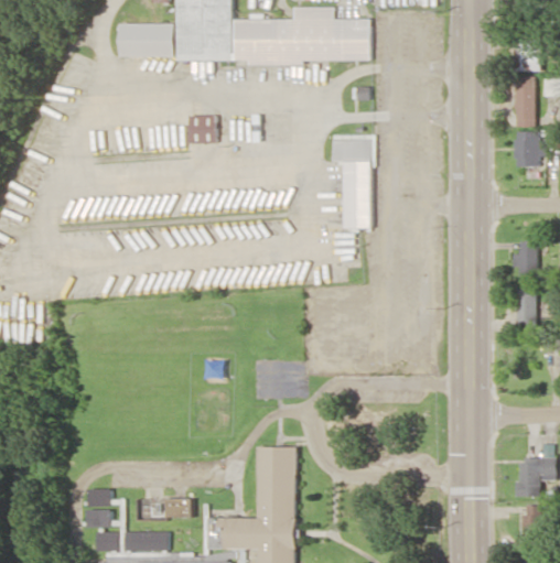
[(178,0),(179,60),(249,60),(249,65),(304,65),(304,60),(370,60),(370,19),(335,19),(334,7),(294,7),(294,19),(233,19),(233,0),(178,0)]
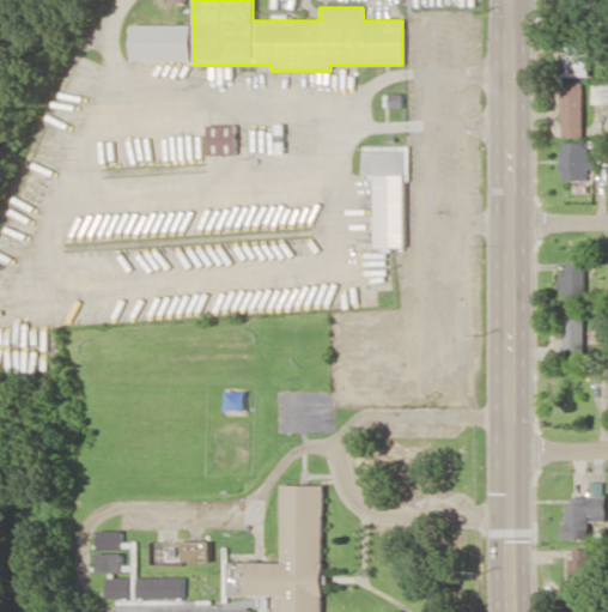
[(188,25),(129,25),(131,61),(189,61),(188,25)]
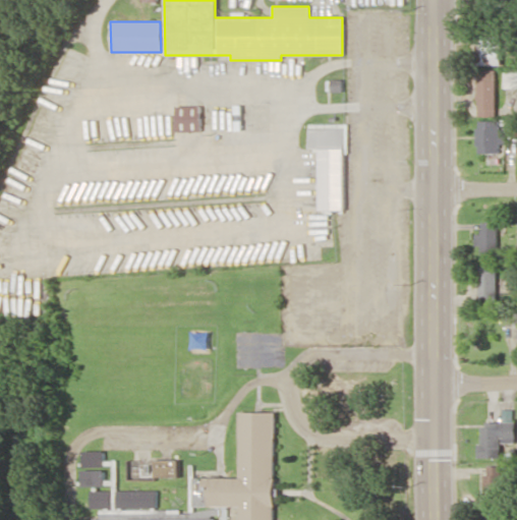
[(498,65),(499,37),(474,36),(473,65),(498,65)]
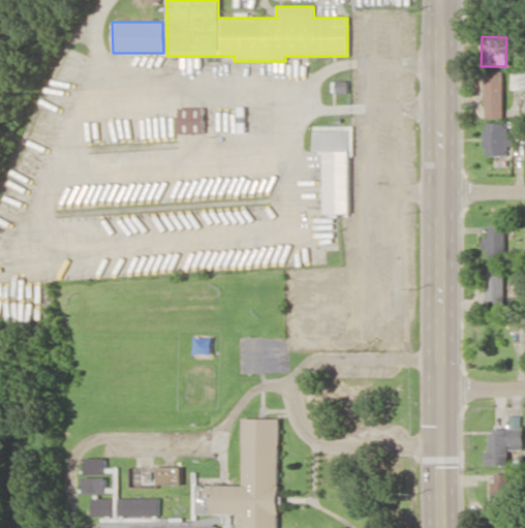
[(500,119),(501,72),(483,72),(482,118),(500,119)]
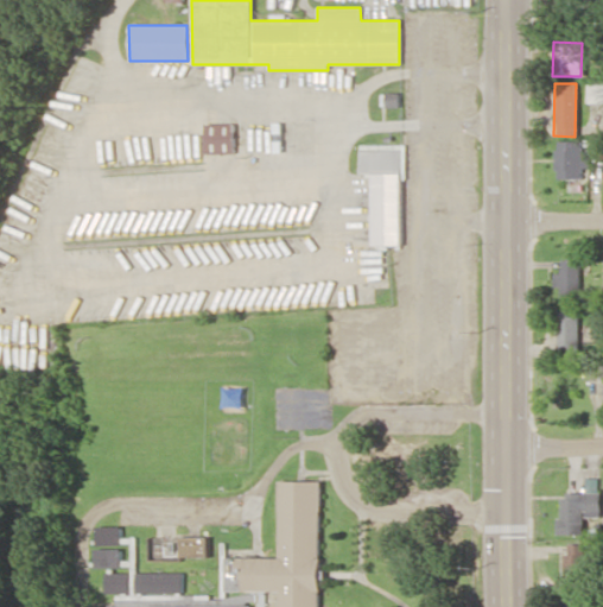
[(602,103),(602,101),(602,83),(585,83),(584,103),(602,103)]
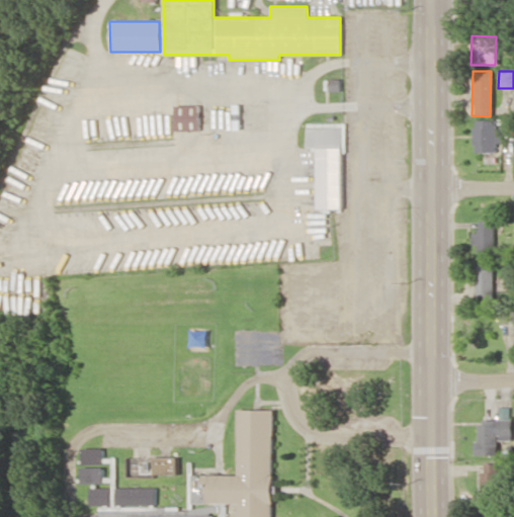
[(339,91),(339,79),(326,79),(326,91),(339,91)]
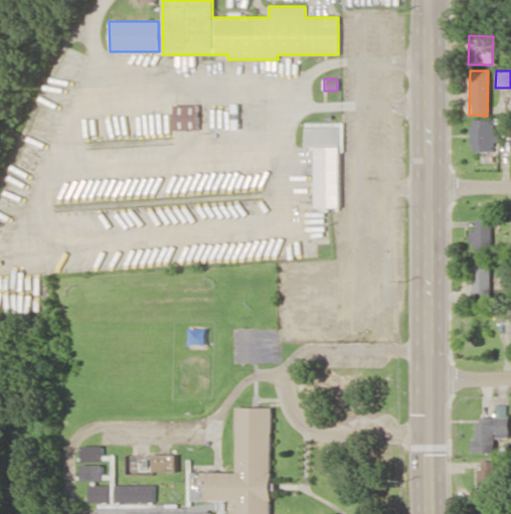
[(196,105),(172,106),(172,131),(197,130),(196,105)]
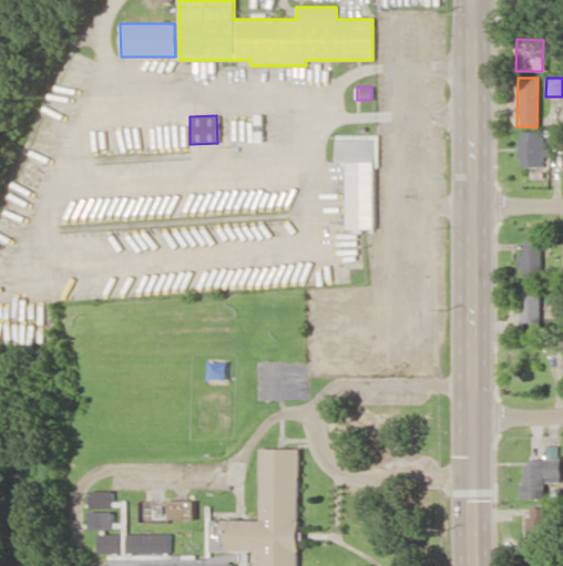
[(541,132),(518,132),(517,167),(541,167),(541,157),(548,157),(548,142),(541,142),(541,132)]
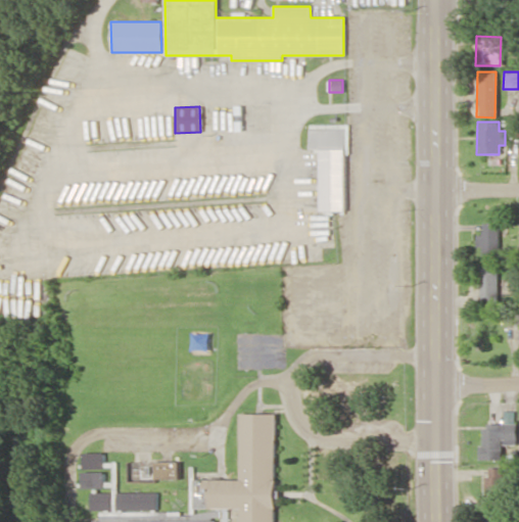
[(345,211),(344,125),(309,125),(309,149),(319,149),(320,211),(345,211)]
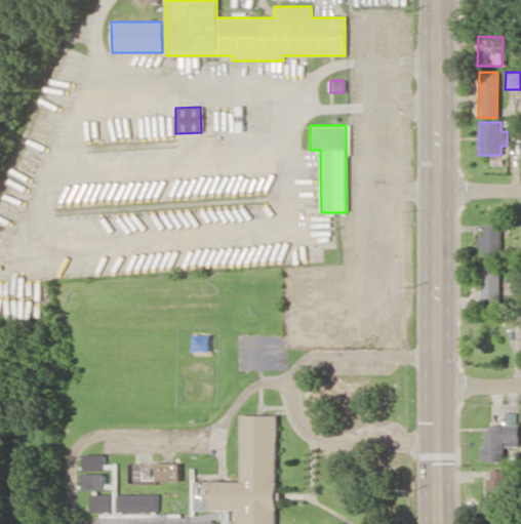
[(482,255),(499,255),(499,224),(482,224),(482,236),(476,236),(476,247),(482,247),(482,255)]
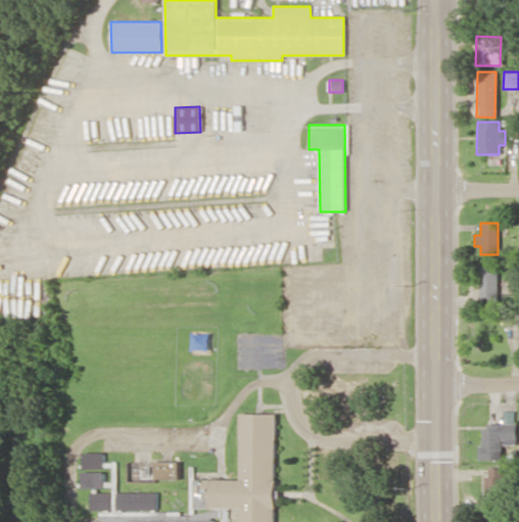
[(497,268),(478,268),(479,300),(498,300),(497,268)]
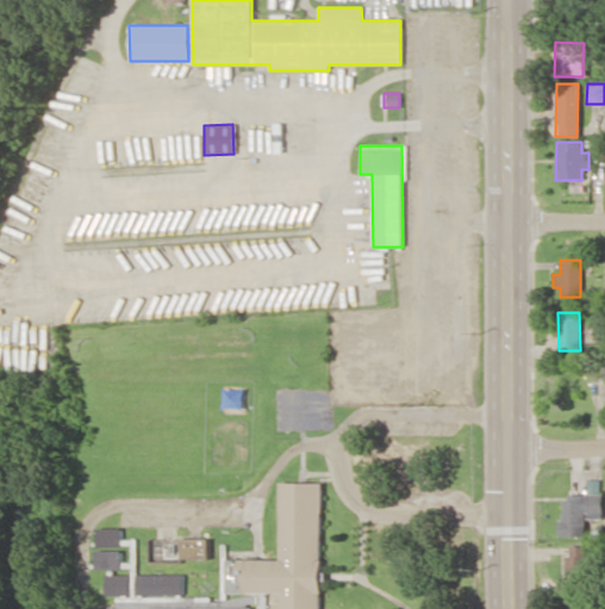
[(319,608),(320,483),(279,483),(279,559),(219,559),(219,594),(279,594),(279,608),(319,608)]
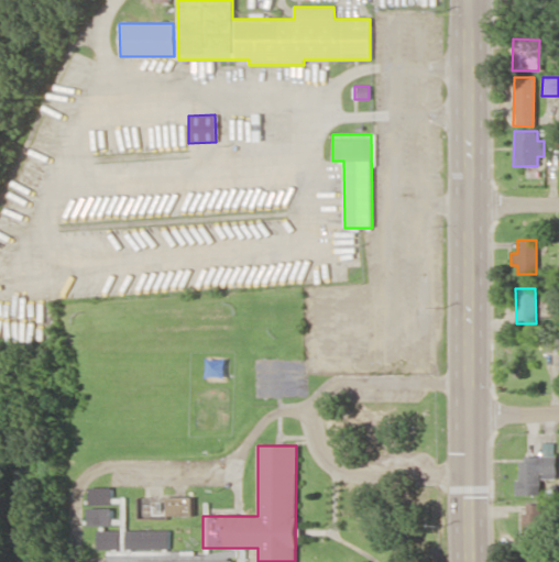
[(555,456),(517,456),(518,495),(538,494),(538,480),(556,478),(555,456)]
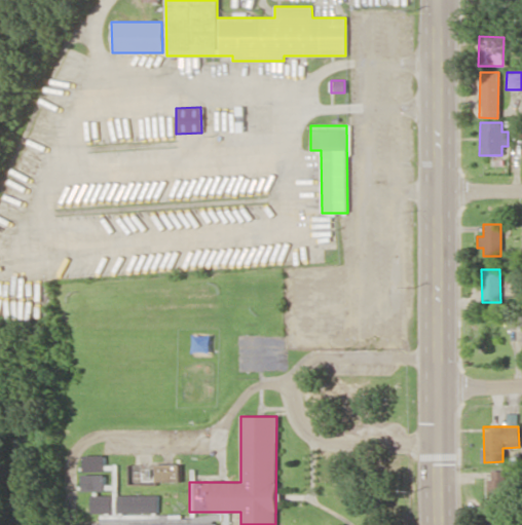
[(80,456),(80,473),(103,473),(102,455),(80,456)]
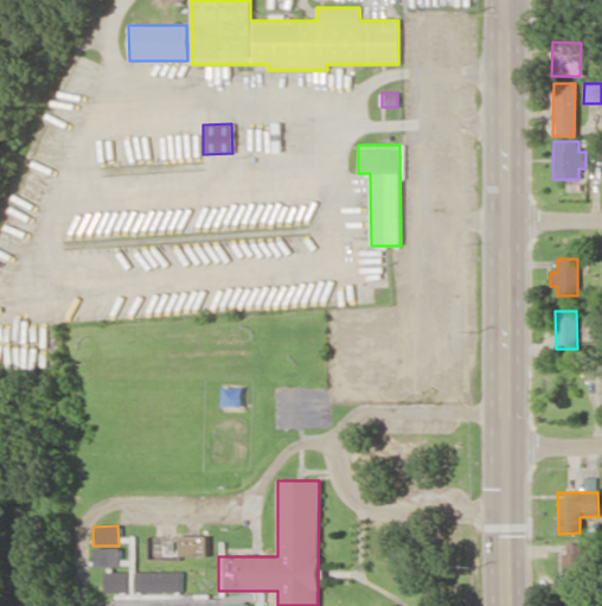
[(177,556),(204,556),(203,536),(177,536),(177,556)]
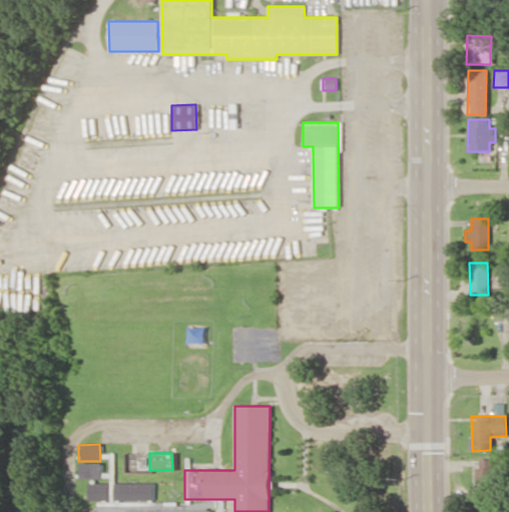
[(492,494),(493,460),(475,459),(474,493),(492,494)]
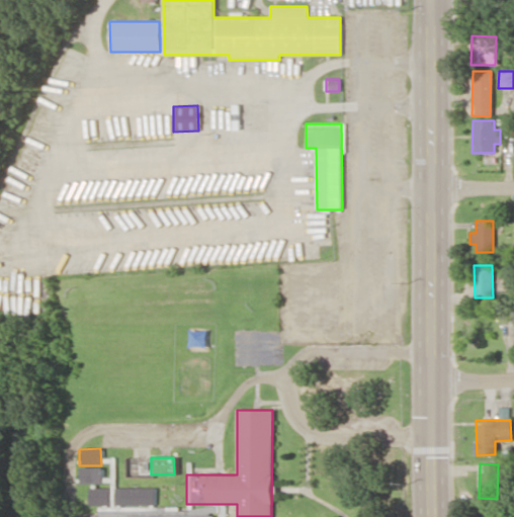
[(79,484),(101,484),(101,467),(79,467),(79,484)]
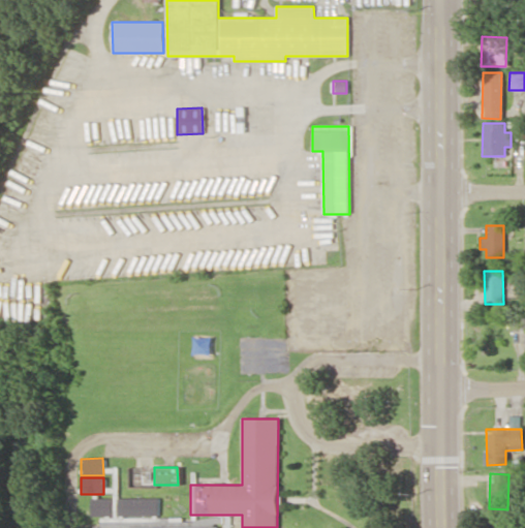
[(156,497),(115,498),(116,517),(156,516),(156,497)]
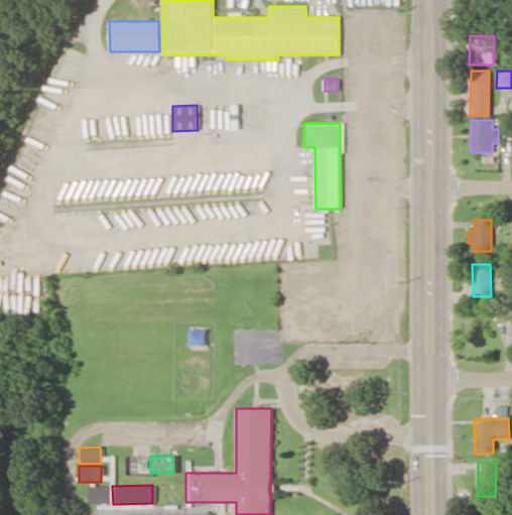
[(87,503),(108,503),(108,486),(87,486),(87,503)]
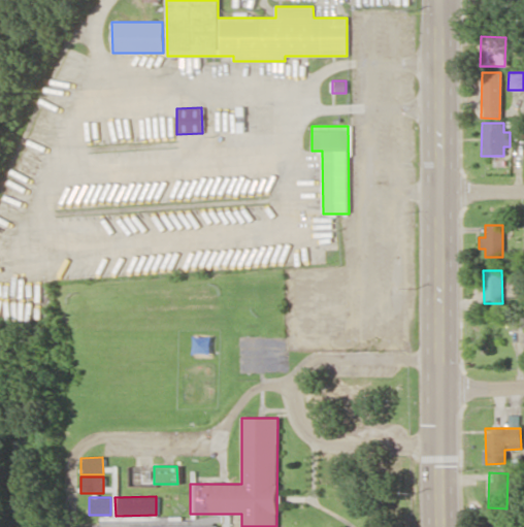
[(217,526),(218,517),(145,518),(145,517),(127,517),(127,526),(217,526)]
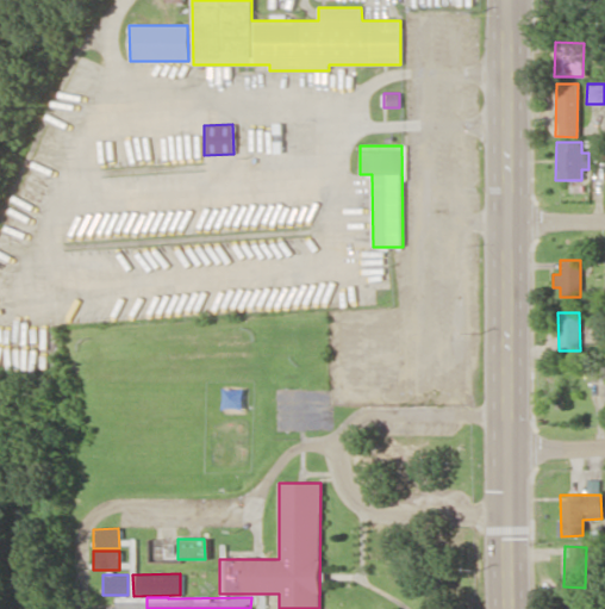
All buildings are outlined.
